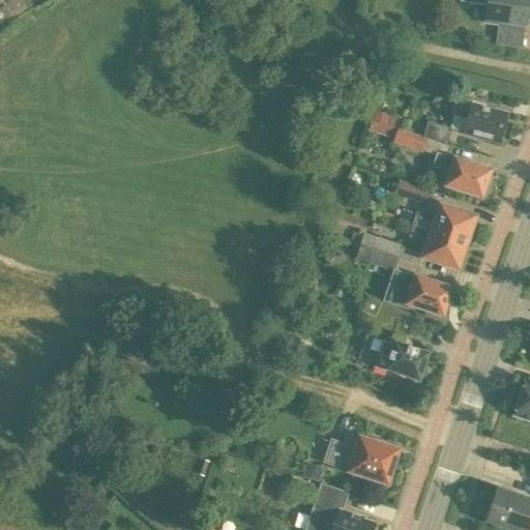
[(528,0),(452,0),(459,1),(459,3),(486,7),(483,22),(489,22),(489,24),(498,25),(501,22),(525,26),(528,0)]
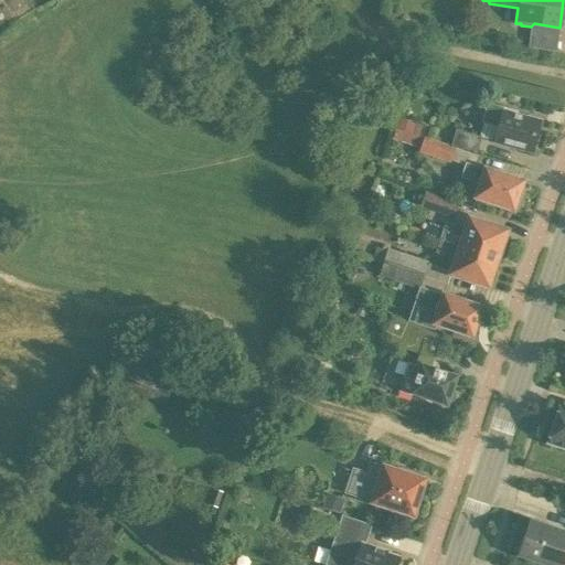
[(518,113),(486,104),(480,124),(498,128),(494,139),(492,138),(491,142),(531,152),(532,148),(534,148),(537,138),(535,136),(539,123),(516,117),(518,113)]
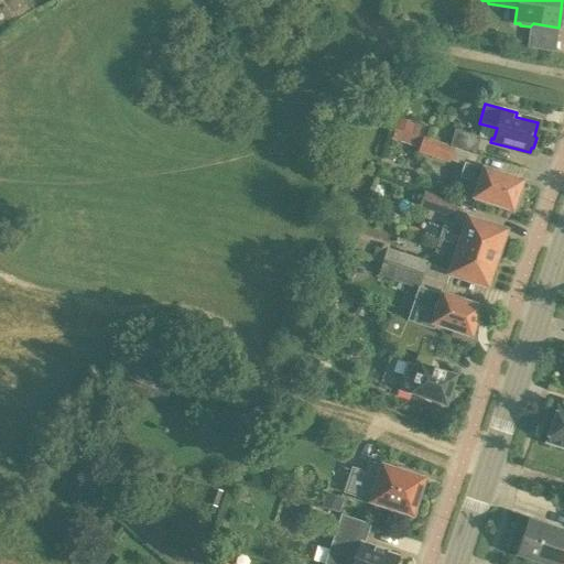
[(416,125),(413,136),(427,139),(430,129),(416,125)]
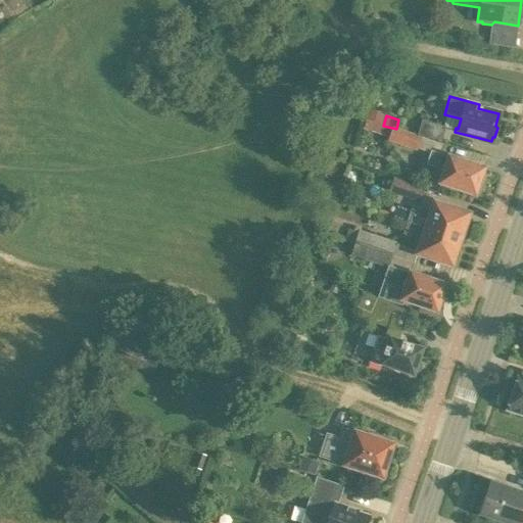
[(440,144),(417,136),(396,129),(383,126),(365,121),(363,130),(388,138),(387,142),(417,152),(421,138),(440,145),(440,144)]
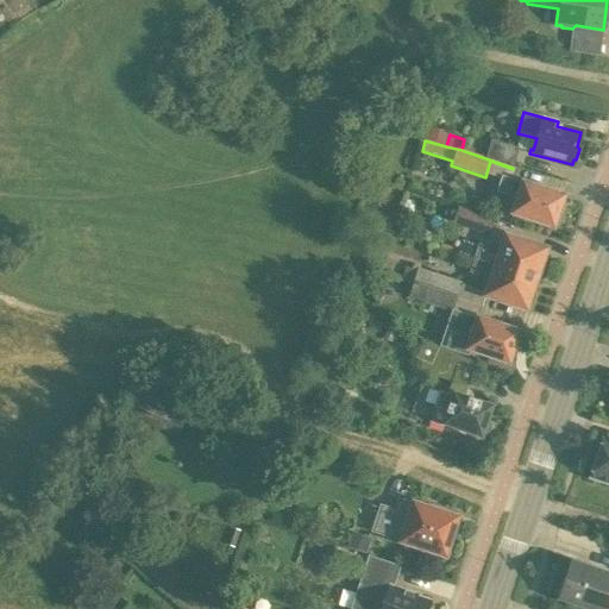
[(490,140),(485,158),(513,168),(519,149),(490,140)]
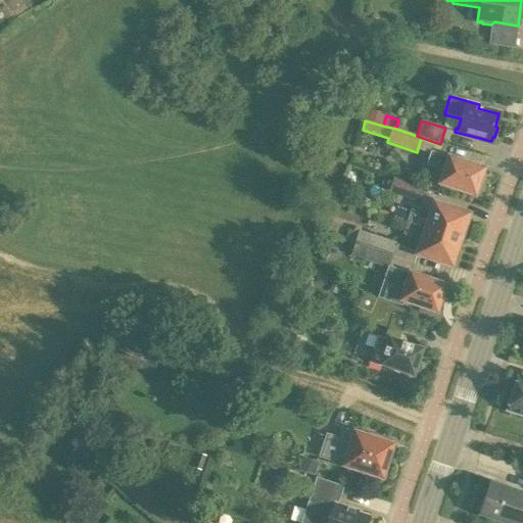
[(482,181),(479,181),(483,169),(430,151),(425,165),(440,171),(436,183),(474,195),(476,192),(478,192),(482,181)]
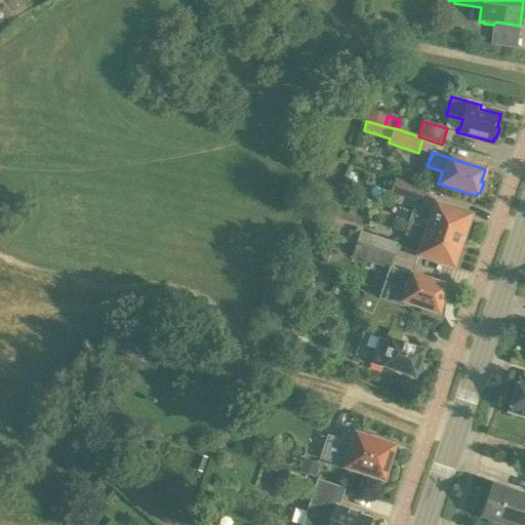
[(394,179),(390,193),(421,203),(426,190),(394,179)]
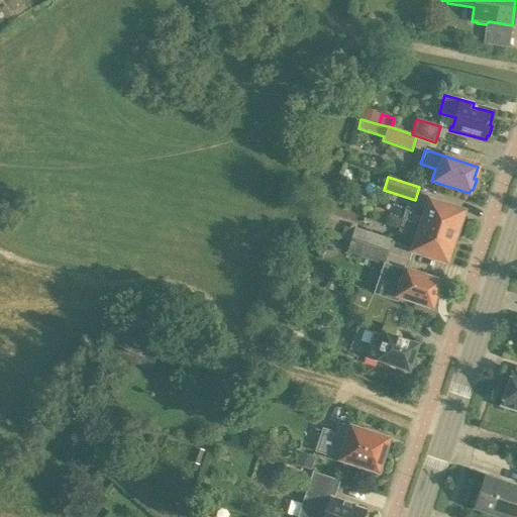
[(390,216),(401,219),(400,221),(454,238),(458,227),(460,227),(464,216),(461,215),(462,212),(425,200),(421,213),(405,207),(404,209),(392,206),(390,216)]
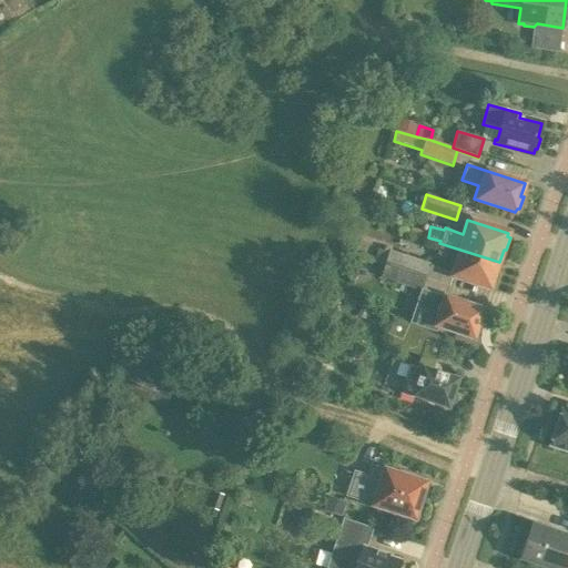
[(495,274),(499,262),(439,243),(435,256),(454,262),(449,276),(489,290),(490,286),(494,287),(498,274),(495,274)]
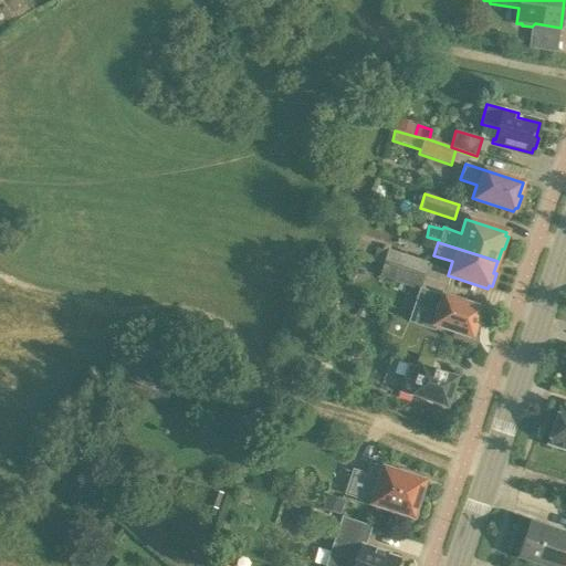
[(333,249),(329,258),(339,261),(343,252),(333,249)]
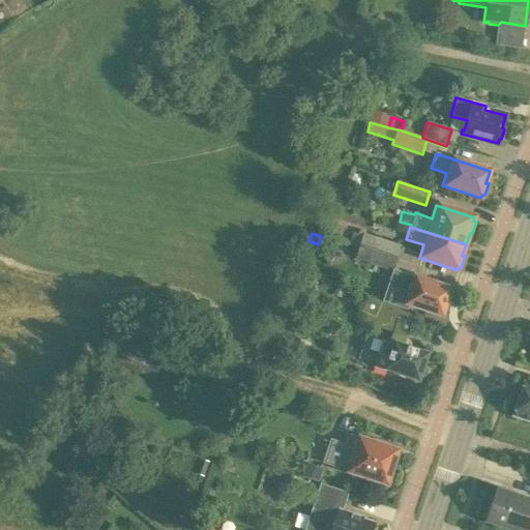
[(362,234),(358,245),(373,251),(398,258),(401,246),(362,234)]
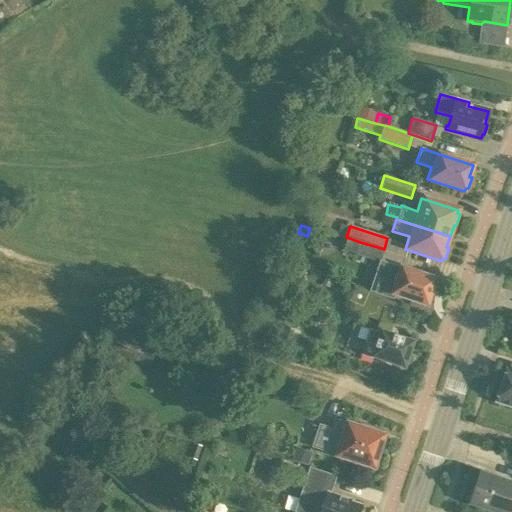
[(384,249),(360,242),(356,253),(380,261),(384,249)]
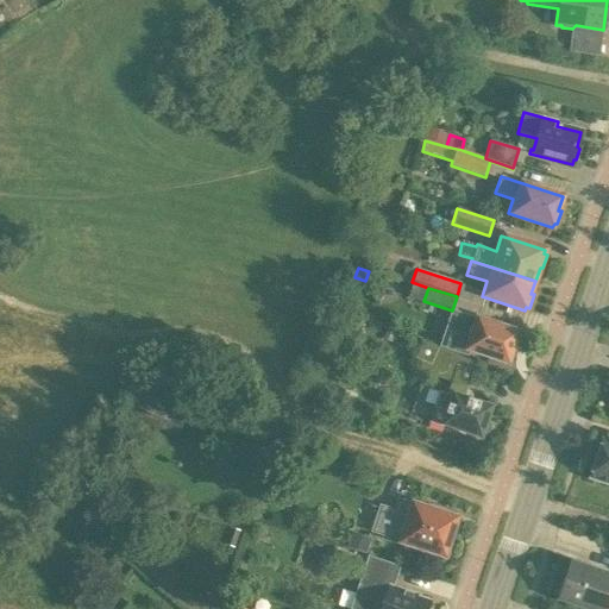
[(518,333),(457,313),(451,328),(469,334),(464,349),(508,364),(509,359),(513,357),(515,351),(513,346),(518,333)]
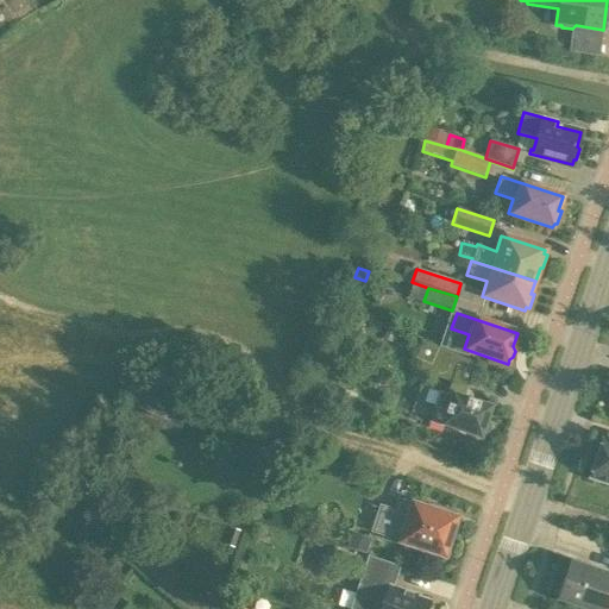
[(419,369),(450,380),(445,394),(438,391),(432,409),(444,413),(440,425),(481,438),(481,434),(484,434),(489,431),(490,428),(489,425),(488,424),(485,421),(489,408),(470,401),(471,396),(469,393),(464,391),(473,363),(421,341),(414,357),(421,360),(419,369)]
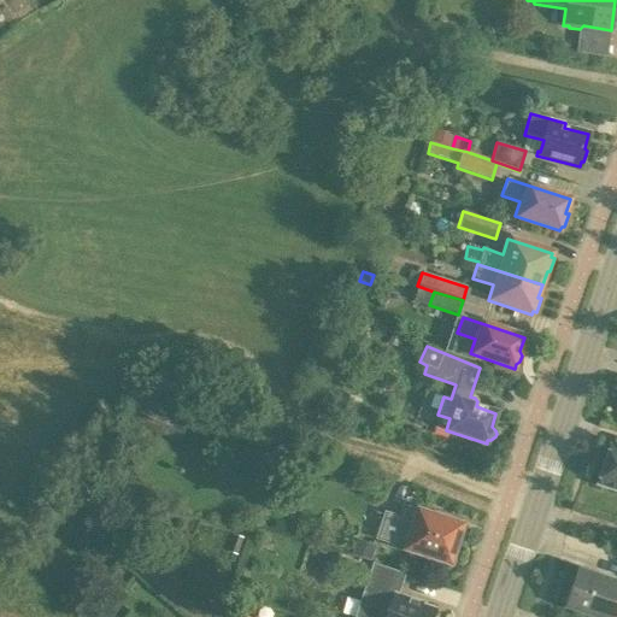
[(595,481),(599,482),(598,486),(616,491),(616,448),(610,447),(603,468),(600,466),(595,481)]
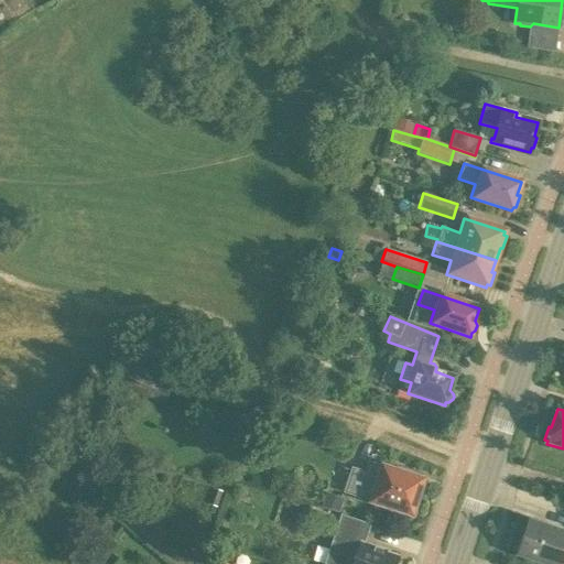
[(351,468),(343,494),(411,516),(412,512),(416,511),(419,503),(416,500),(423,480),(379,466),(378,467),(367,464),(364,473),(351,468)]
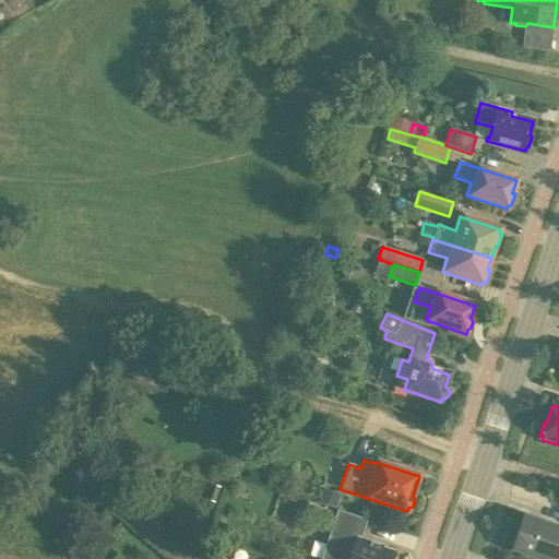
[(323,489),(319,502),(335,508),(340,495),(323,489)]
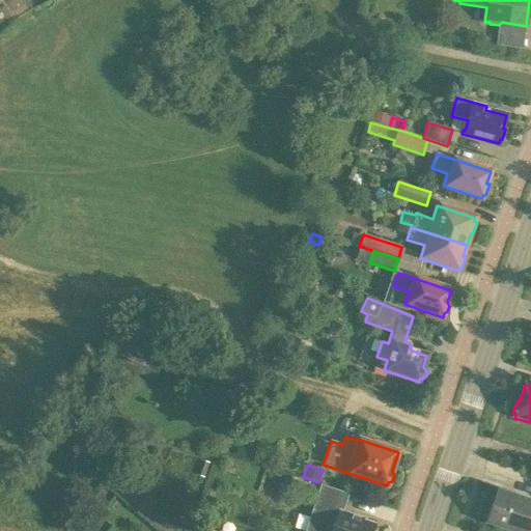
[(530,530),(530,502),(498,492),(487,523),(510,530),(530,530)]
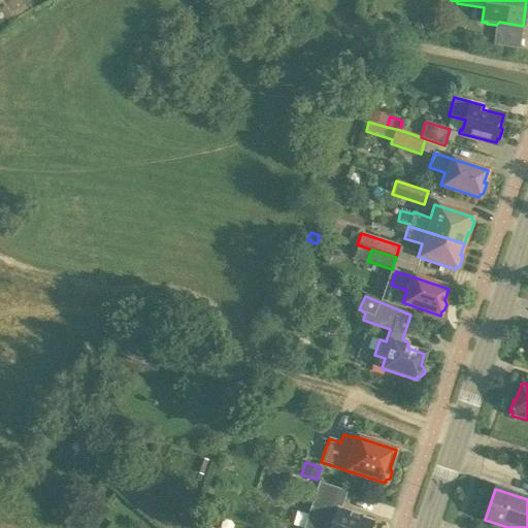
[(318,527),(370,527),(372,523),(363,519),(364,516),(336,506),(334,514),(325,510),(318,527)]
